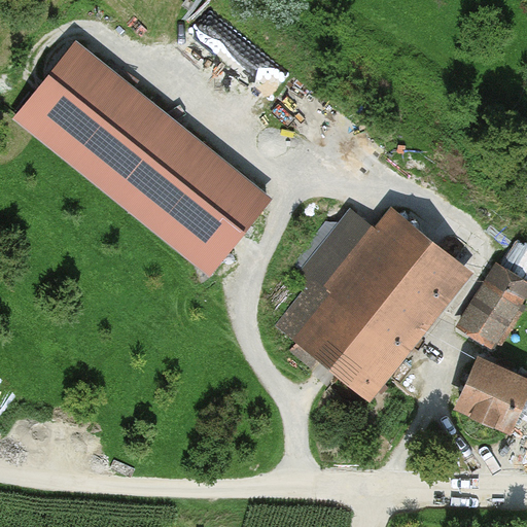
[(214,95),(256,39),(206,2),(165,58),(214,95)]
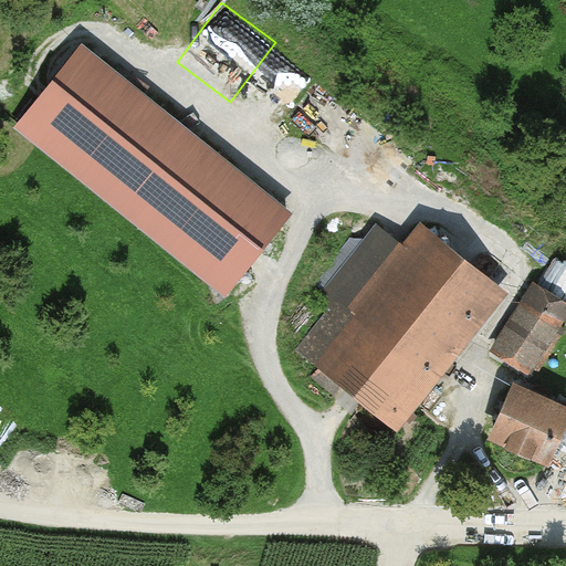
[(83,45),(14,127),(228,302),(296,218),(83,45)]
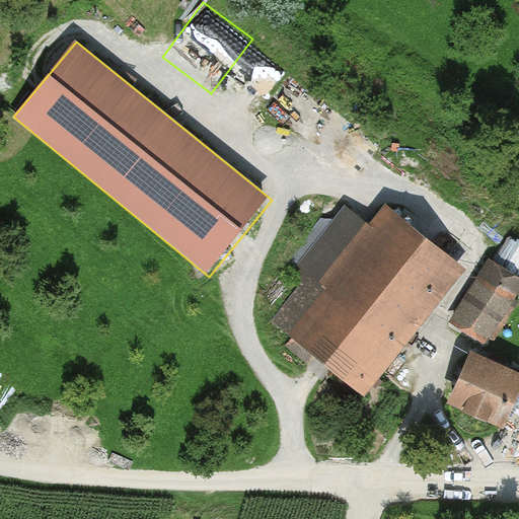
[(371,393),(468,268),(386,205),(370,225),(346,206),(293,274),(303,281),(274,319),(371,393)]
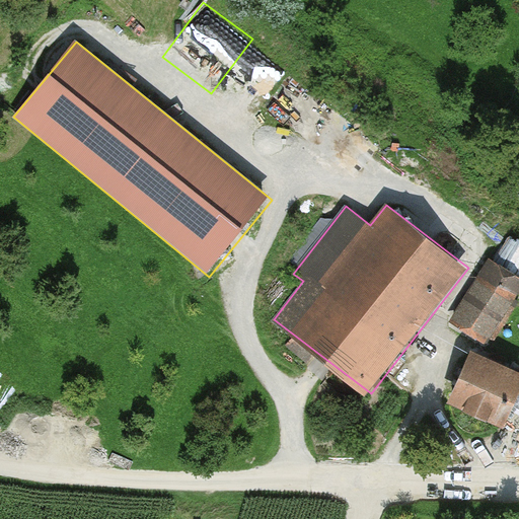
[(518,284),(518,281),(491,264),(455,319),(485,338),(518,284)]
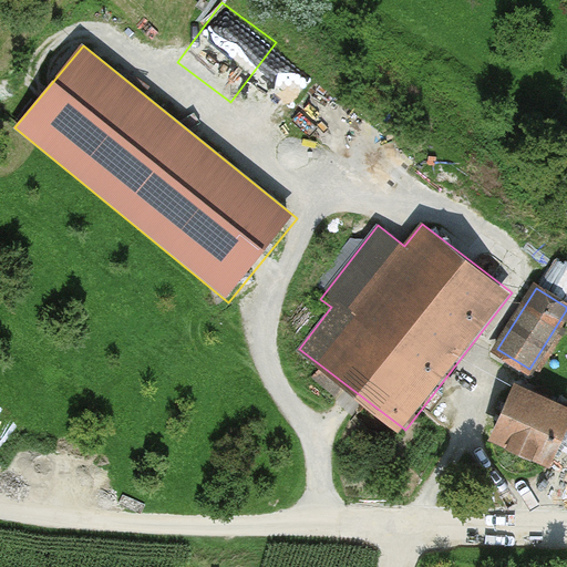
[(566,416),(566,409),(517,387),(495,435),(547,460),(566,416)]
